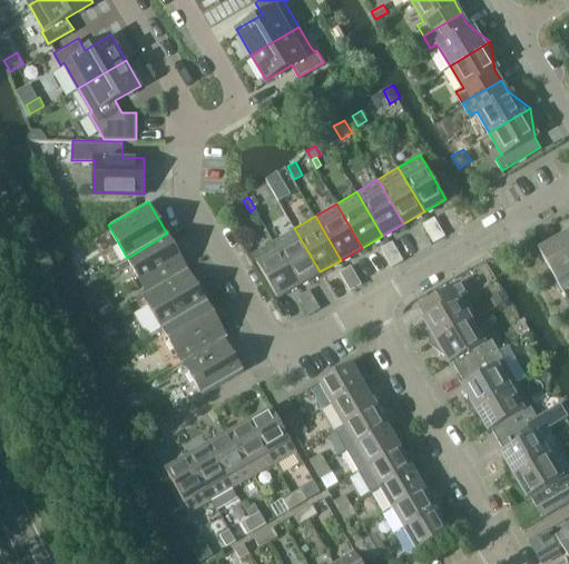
[(434,216),(423,223),(428,231),(440,225),(434,216)]
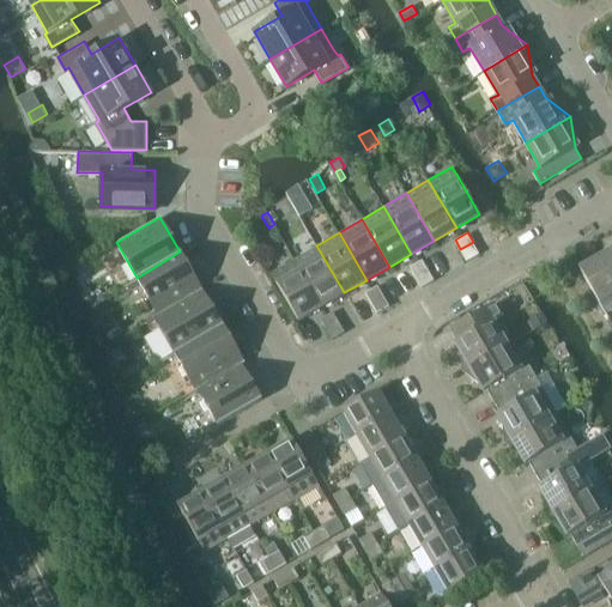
[(473,242),(460,249),(466,259),(478,252),(473,242)]
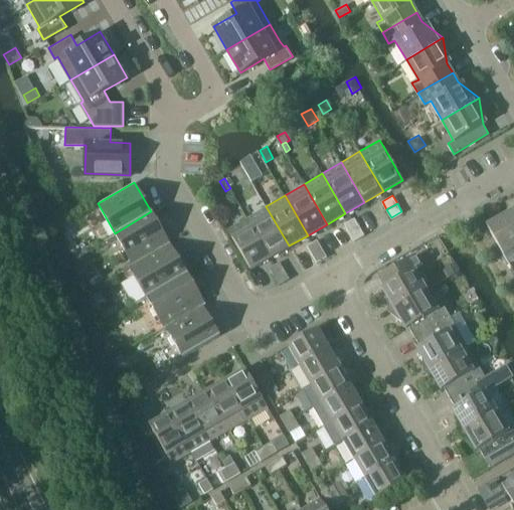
[(266,206),(247,217),(271,257),(289,245),(266,206)]
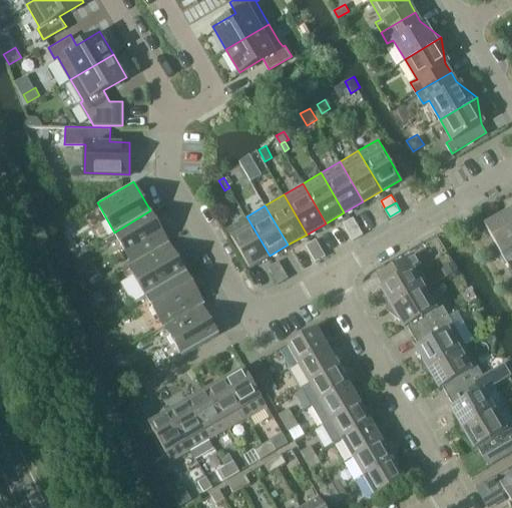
[(132,263),(168,241),(150,210),(114,232),(132,263)]
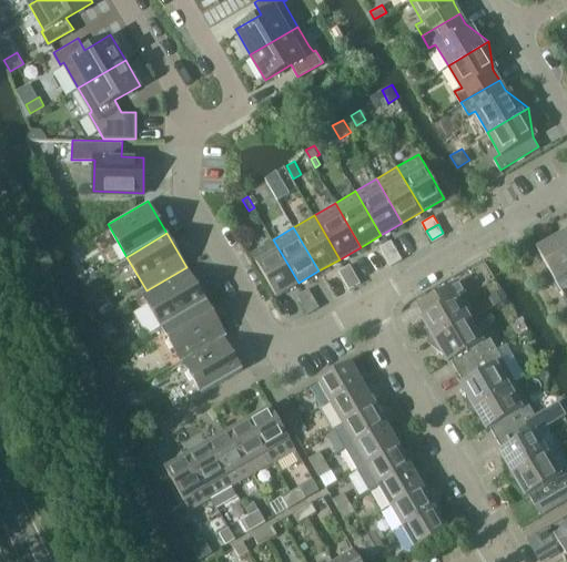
[(566,248),(558,234),(536,246),(555,278),(560,288),(566,284),(566,248)]
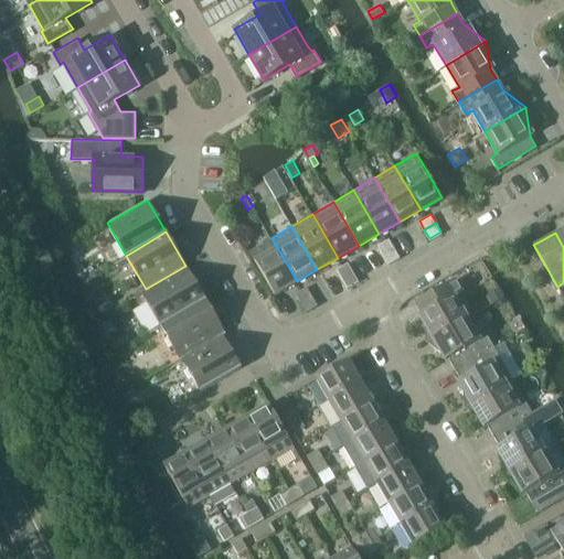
[(389,237),(378,244),(383,254),(394,247),(389,237)]
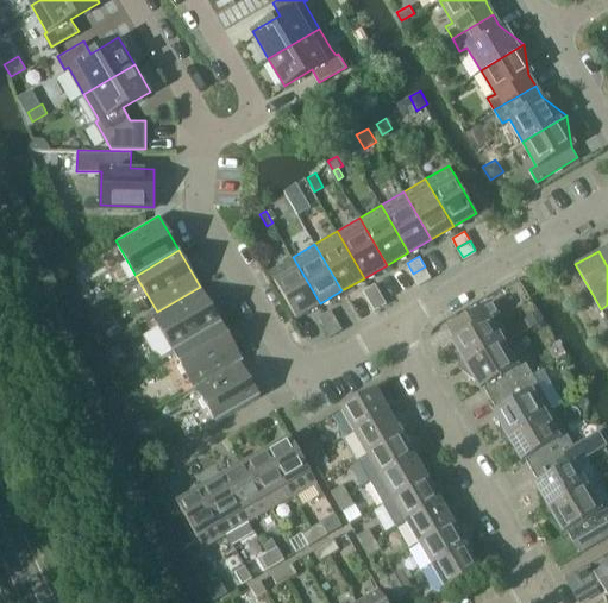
[(293,257),(269,270),(275,281),(296,318),(320,303),(293,257)]
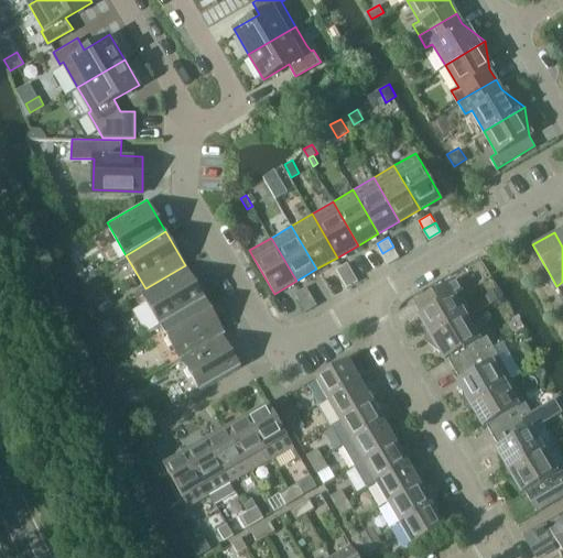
[(393,247),(382,253),(388,262),(399,255),(393,247)]
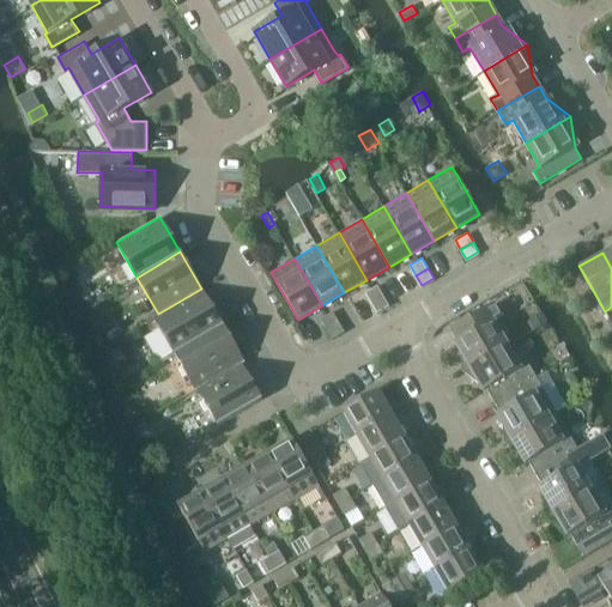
[(376,284),(364,291),(370,301),(382,293),(376,284)]
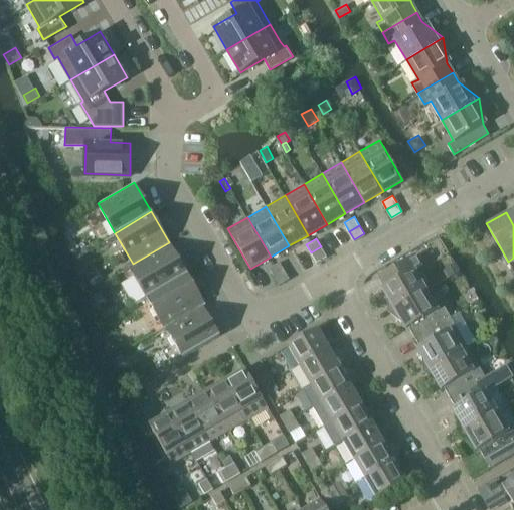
[(147,296),(186,273),(169,242),(133,264),(130,266),(147,296)]
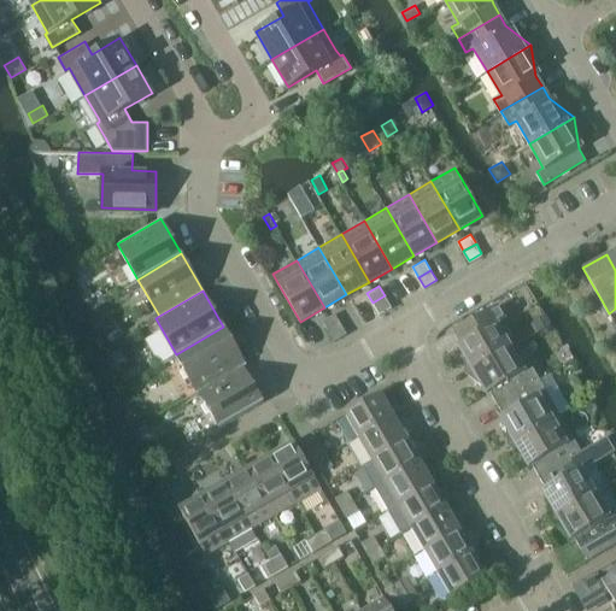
[(385,295),(373,303),(379,313),(391,306),(385,295)]
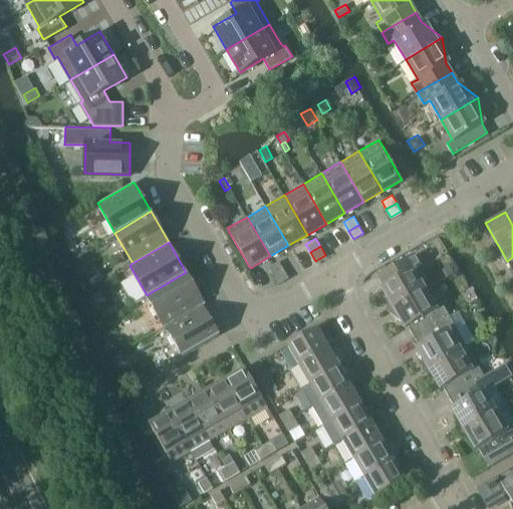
[(414,254),(378,275),(385,284),(388,310),(424,288),(413,269),(420,265),(414,254)]
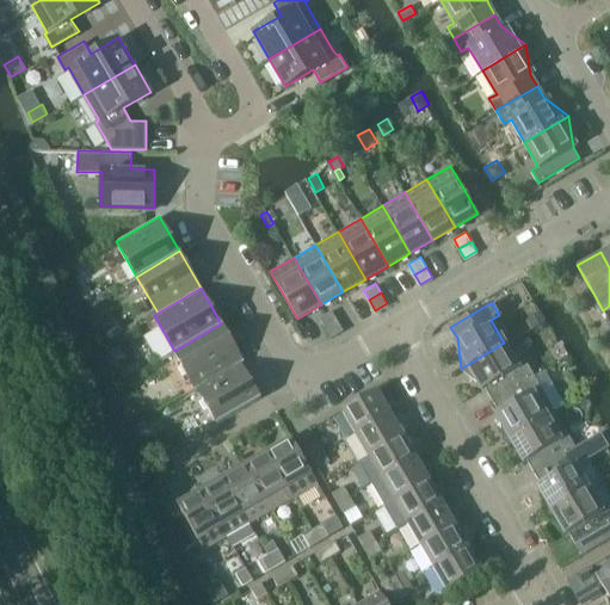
[(331,309),(319,316),(325,326),(337,319),(331,309)]
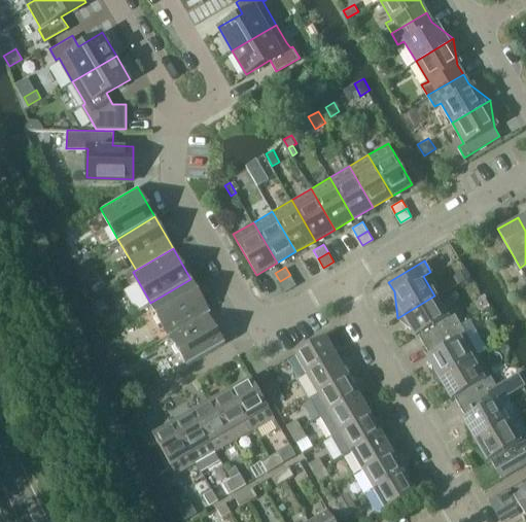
[(466,267),(455,273),(459,281),(470,274),(466,267)]
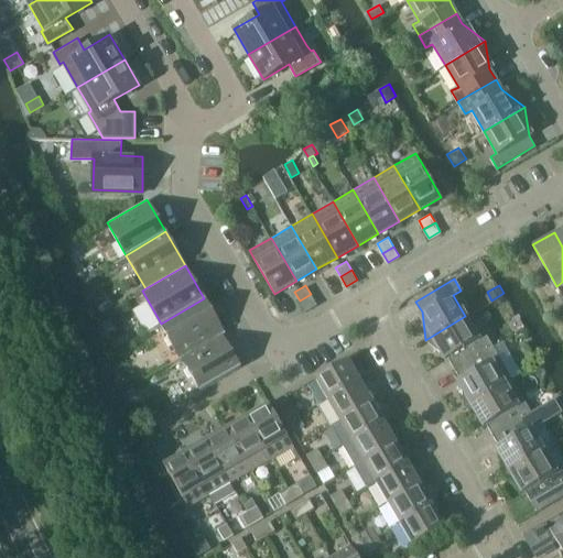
[(311,294),(300,301),(305,309),(316,304),(311,294)]
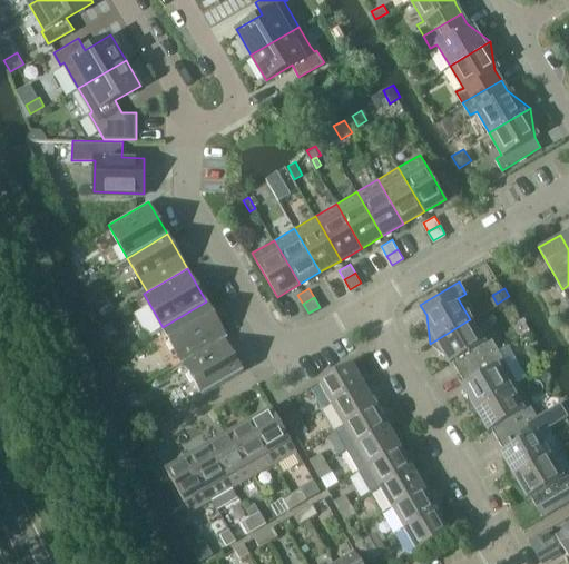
[(182,360),(226,335),(206,302),(163,327),(182,360)]
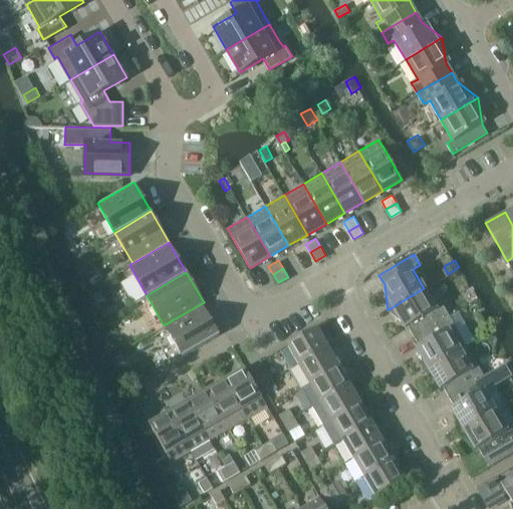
[(424,288),(388,310),(408,326),(414,335),(449,314),(443,304),(436,308),(424,288)]
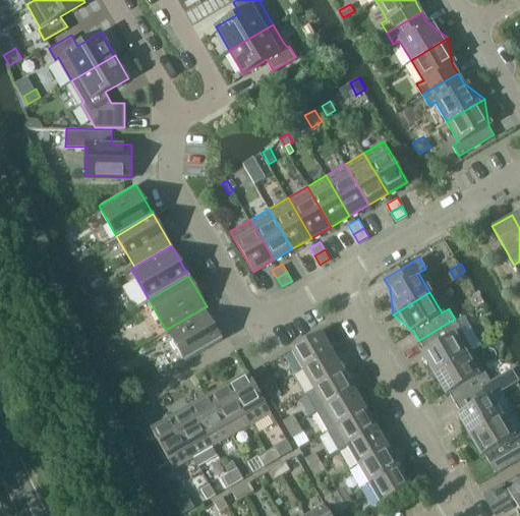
[(207,306),(166,330),(167,331),(168,330),(185,360),(222,339),(205,308),(207,307),(207,306)]
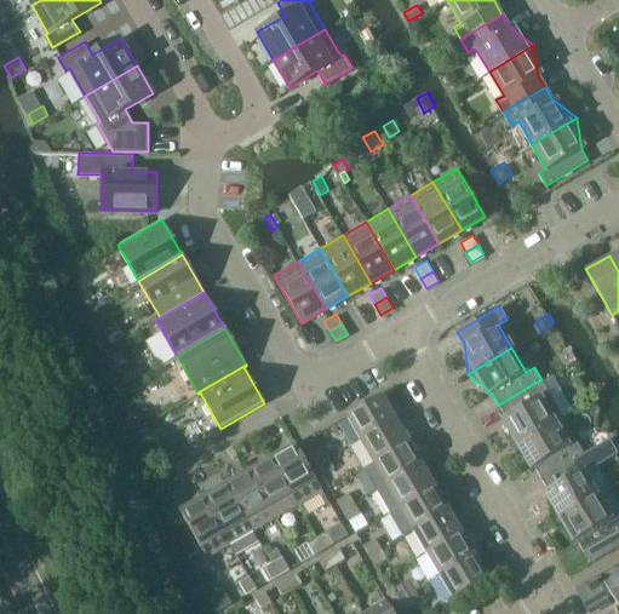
[(542,379),(499,405),(505,415),(510,447),(562,415),(542,379)]
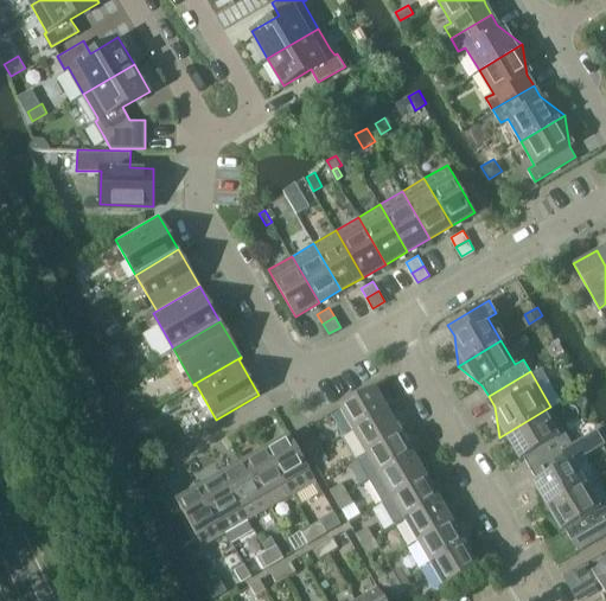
[(374,384),(339,406),(352,429),(388,408),(374,385),(374,384)]
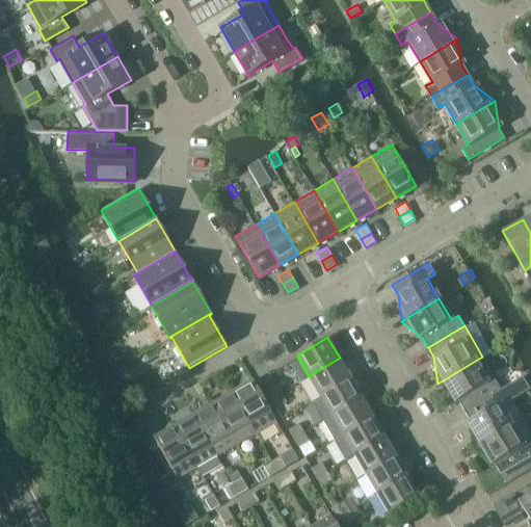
[(482,357),(437,384),(458,400),(463,409),(501,388),(482,357)]
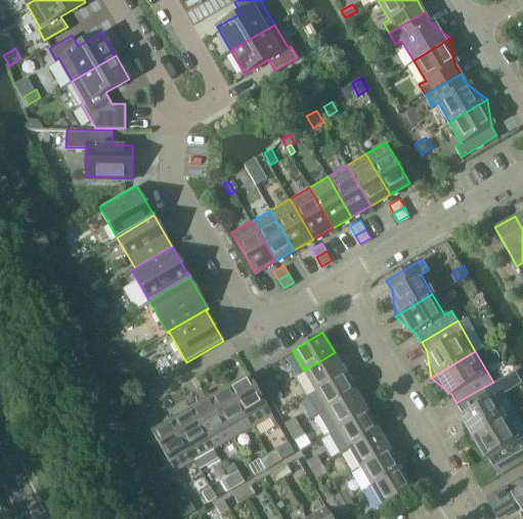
[(335,352),(304,371),(315,389),(346,372),(335,352)]
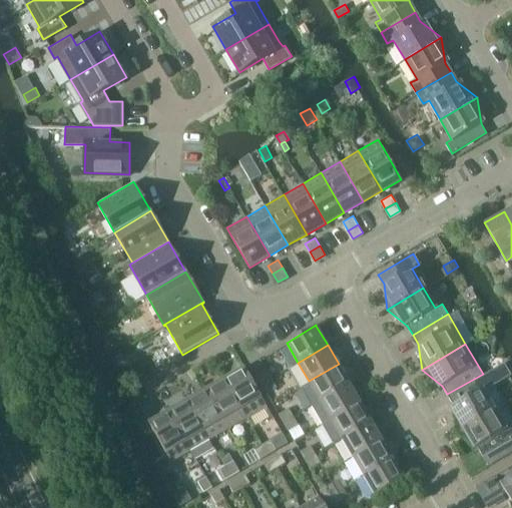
[(129,363),(117,368),(123,383),(135,378),(129,363)]
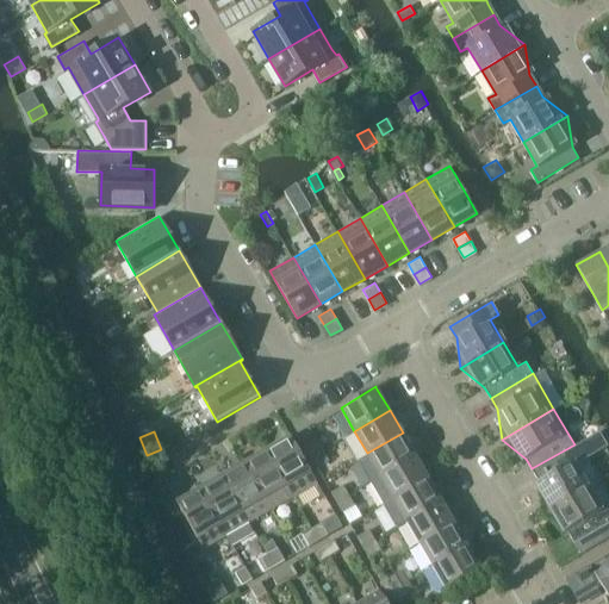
[(367,453),(359,459),(372,480),(416,455),(403,433),(367,453)]
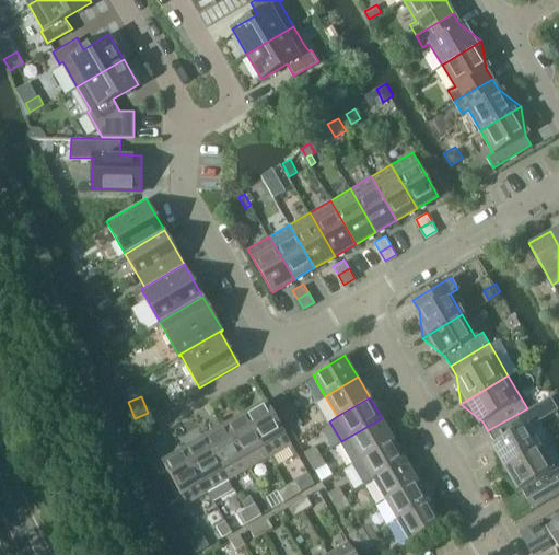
[(267,400),(245,412),(270,455),(292,443),(284,431),(275,413),(267,401),(267,400)]
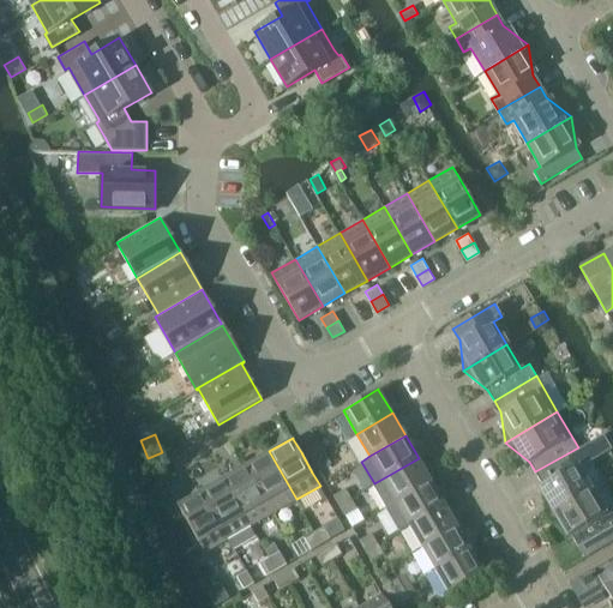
[(319,443),(307,449),(313,459),(325,452),(319,443)]
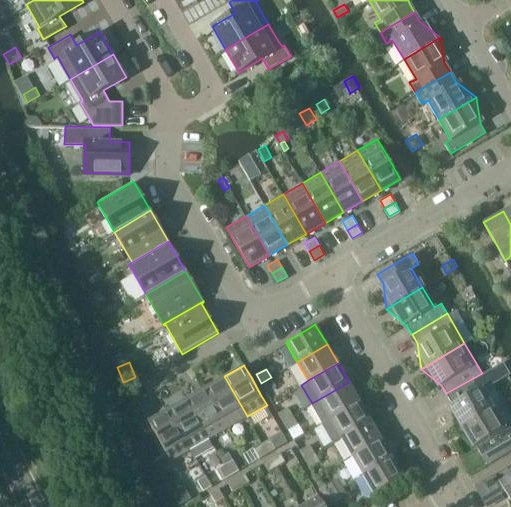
[(482,373),(446,393),(452,403),(455,428),(492,407),(481,388),(488,384),(482,373)]
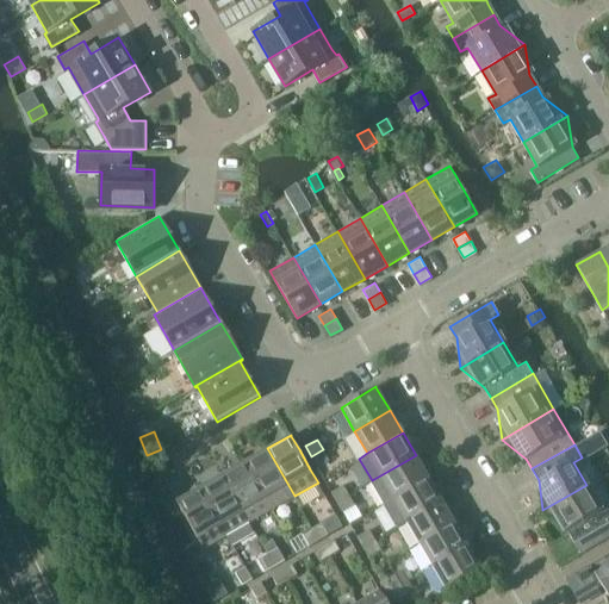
[(267,448),(244,461),(272,509),(294,496),(267,448)]
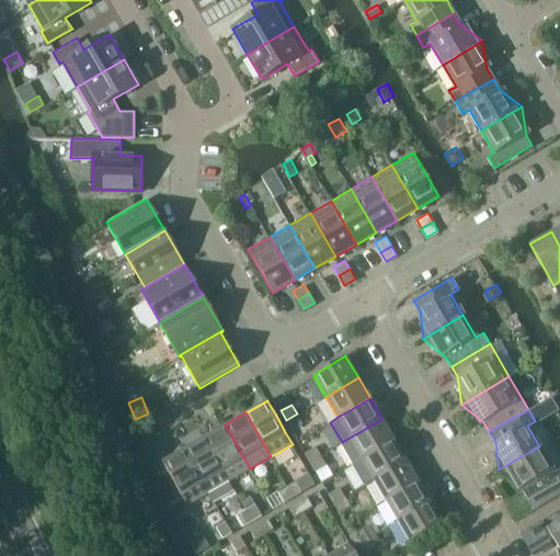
[(297,413),(286,420),(292,429),(303,422),(297,413)]
